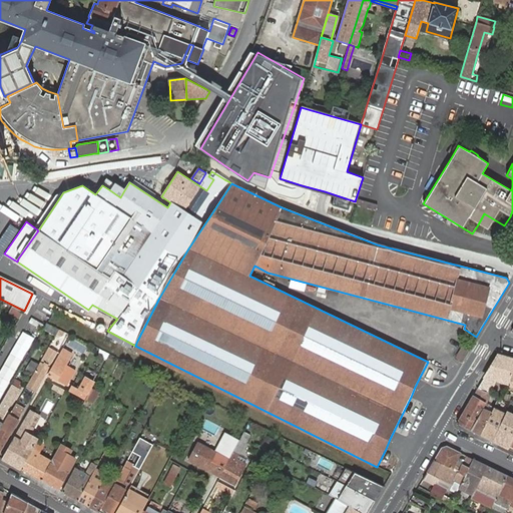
[(20,318),(24,312),(13,306),(9,313),(20,318)]
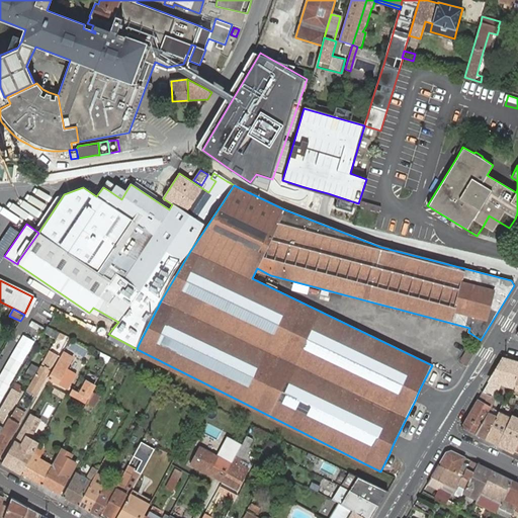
[(48,327),(44,332),(56,339),(59,333),(48,327)]
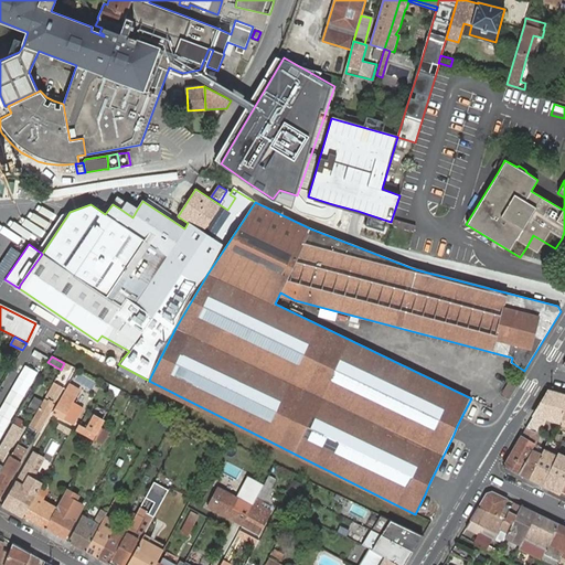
[(502,394),(508,398),(516,384),(510,381),(502,394)]
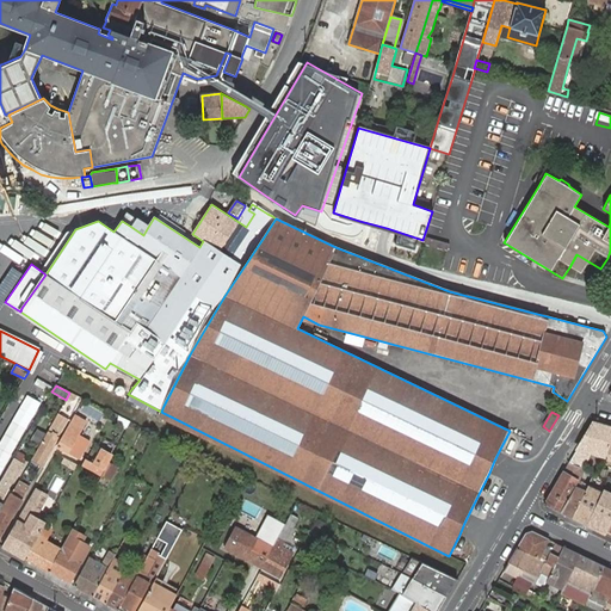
[(51,426),(61,432),(68,419),(59,413),(55,419),(51,426)]
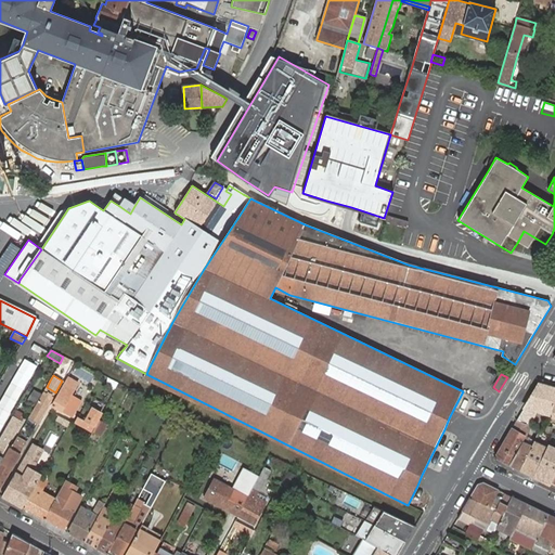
[(27,402),(35,407),(43,391),(47,387),(50,381),(41,377),(27,402)]
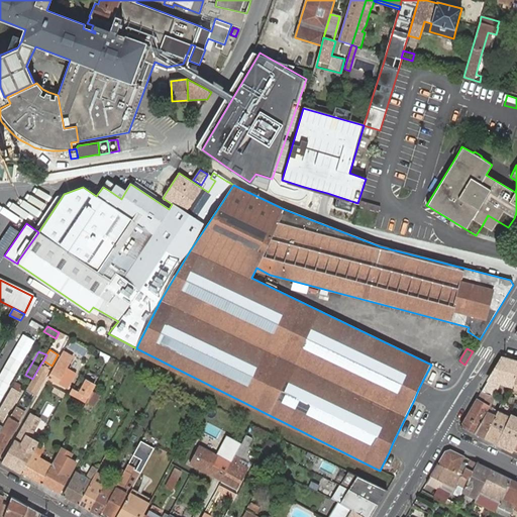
[(63,352),(62,355),(48,379),(57,384),(58,383),(67,388),(75,375),(66,369),(71,359),(72,358),(63,352)]
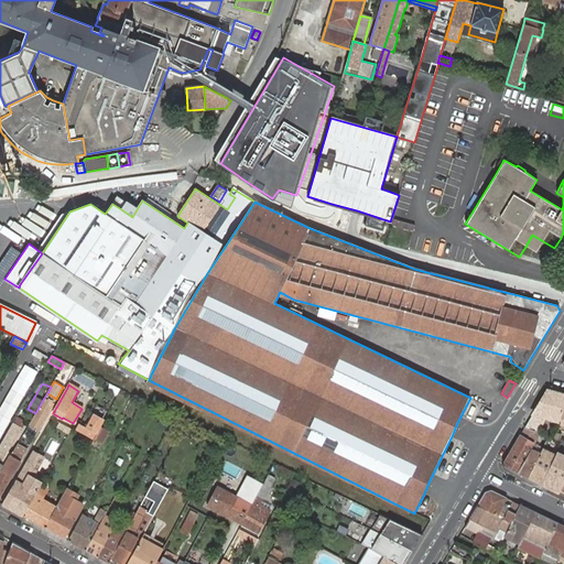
[(120,389),(110,384),(108,389),(118,394),(120,389)]
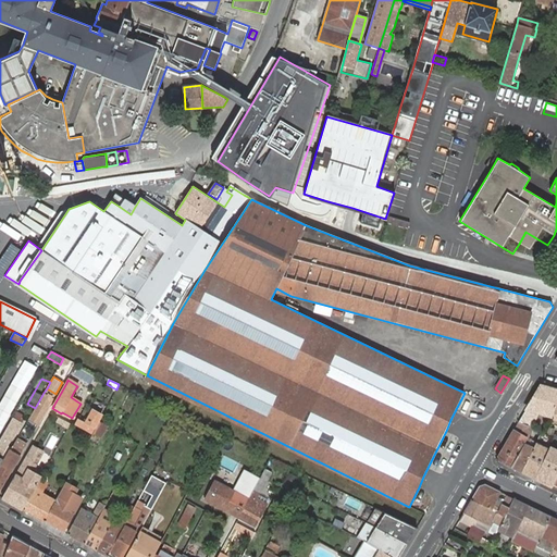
[(527,409),(519,422),(532,428),(540,413),(552,418),(554,411),(556,399),(556,388),(542,384),(527,409)]
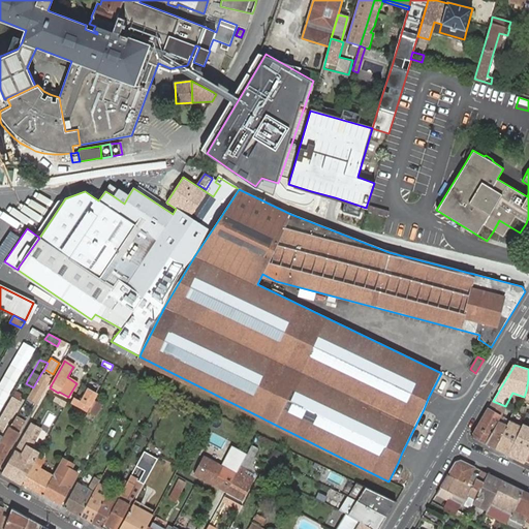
[(36,403),(45,387),(51,378),(53,374),(44,369),(41,373),(33,387),(27,398),(36,403)]
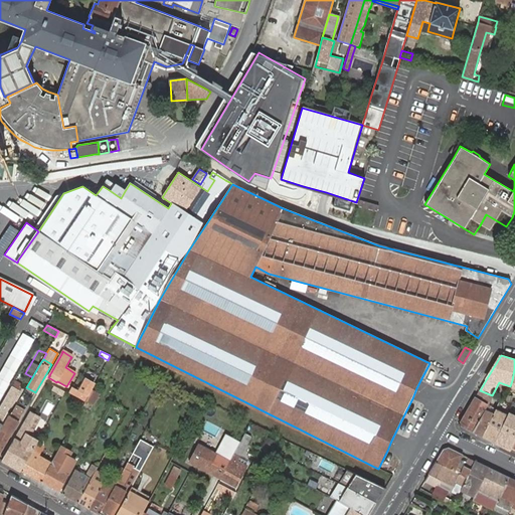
[(88,395),(94,384),(86,379),(78,391),(72,387),(70,392),(84,400),(87,395),(88,395)]
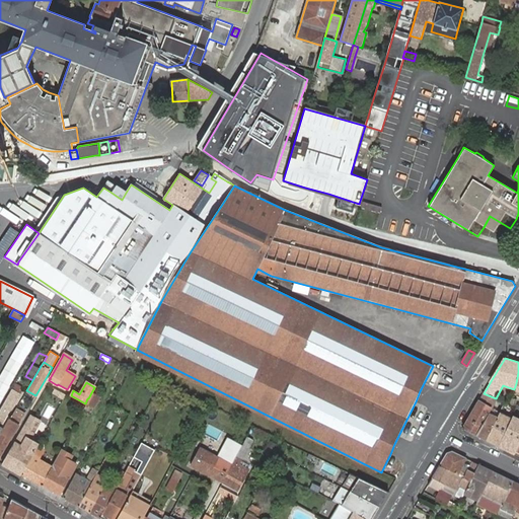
[(15,383),(12,389),(19,393),(22,387),(15,383)]
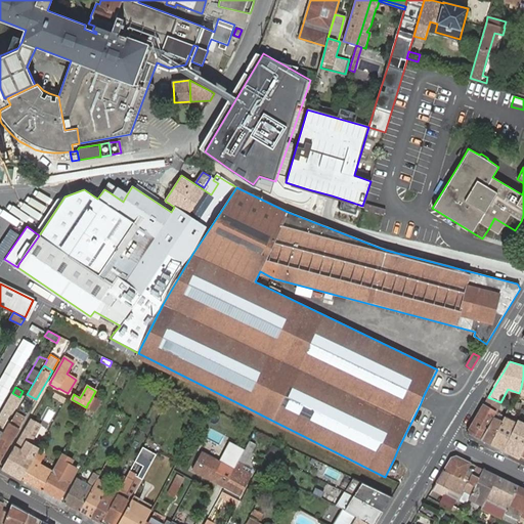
[(0,412),(0,440),(4,434),(0,432),(0,431),(19,397),(12,393),(0,412)]
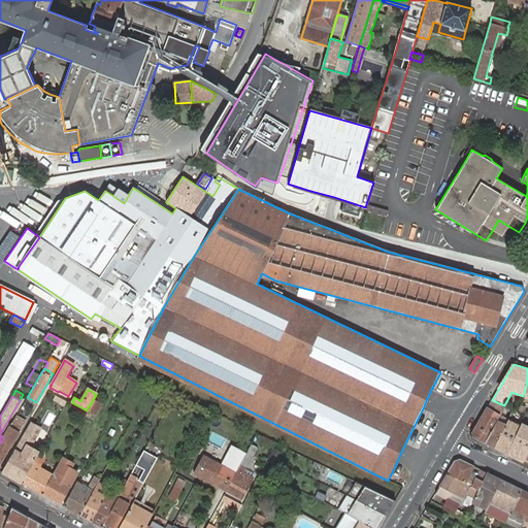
[(101,404),(94,400),(88,411),(95,416),(101,404)]
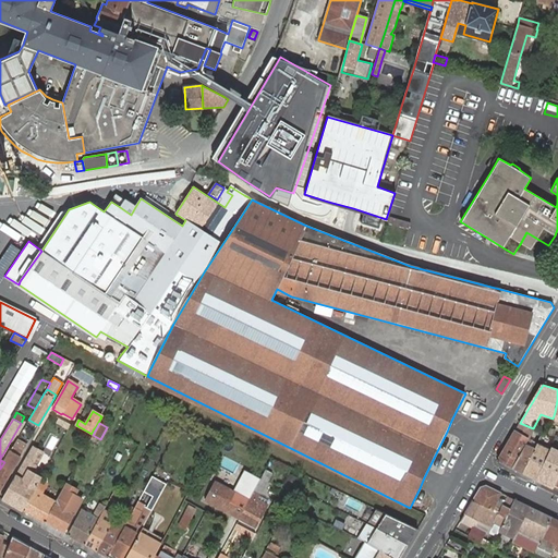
[(533,428),(520,423),(514,431),(529,439),(533,428)]
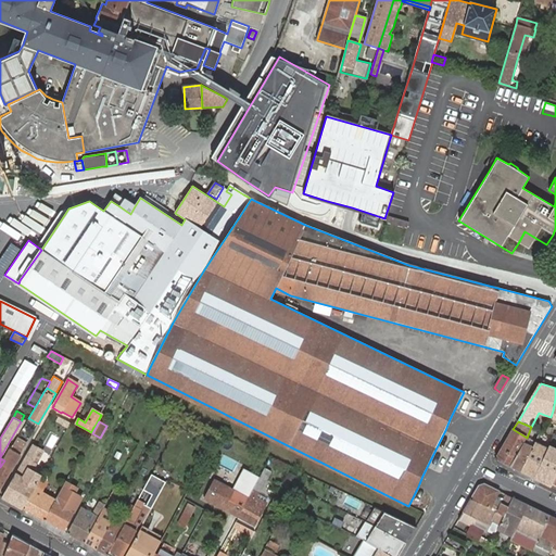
[(527,438),(513,429),(496,458),(510,467),(523,443),(527,438)]
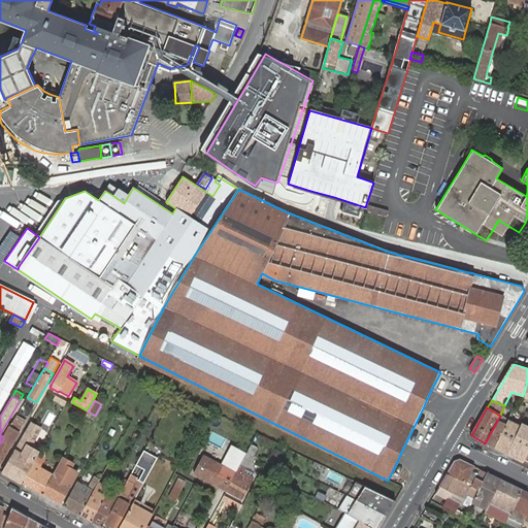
[(72,413),(81,418),(85,414),(75,408),(72,413)]
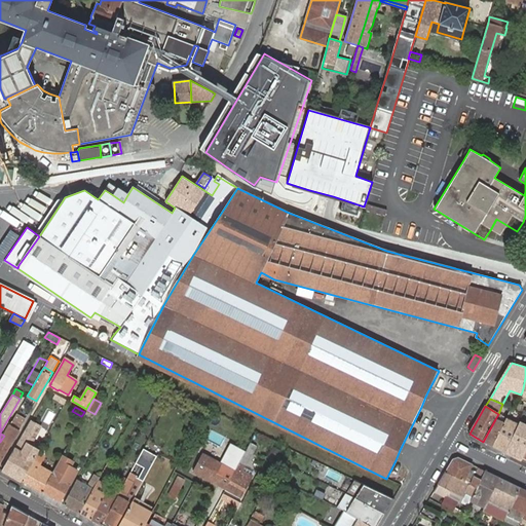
[(512,408),(505,419),(503,423),(493,446),(504,452),(511,440),(519,420),(511,417),(513,413),(515,414),(517,410),(512,408)]
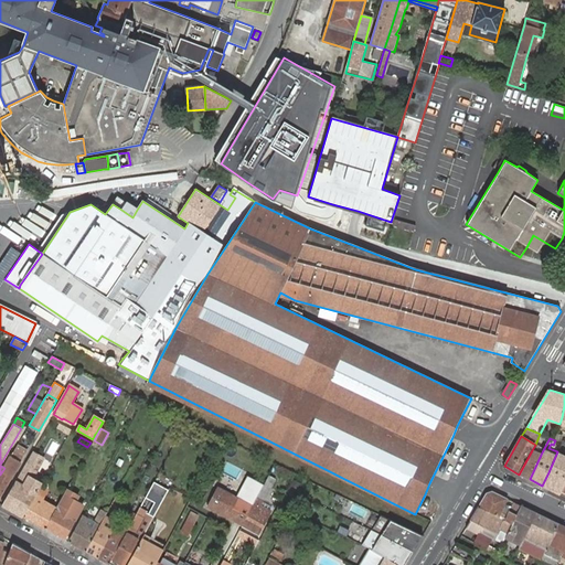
[(4,468),(0,475),(0,497),(24,455),(16,449),(4,468)]
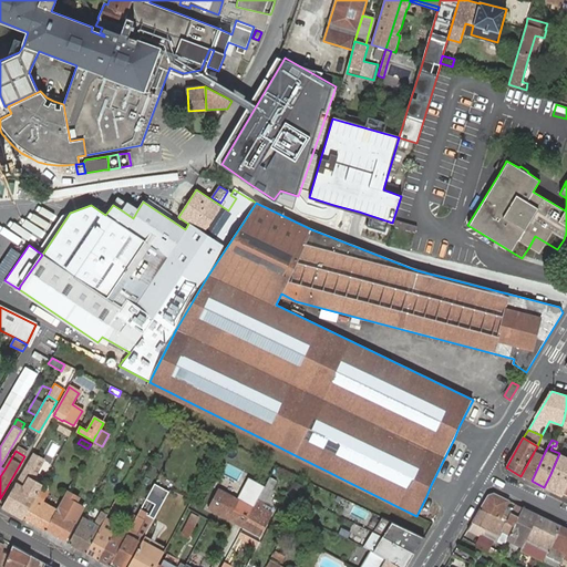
[(534,452),(521,476),(532,481),(543,456),(538,453),(534,452)]
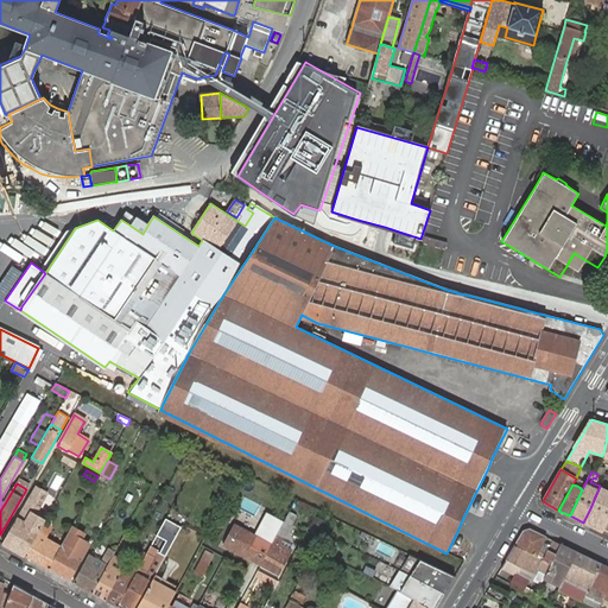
[(35,487),(32,492),(43,498),(46,493),(35,487)]
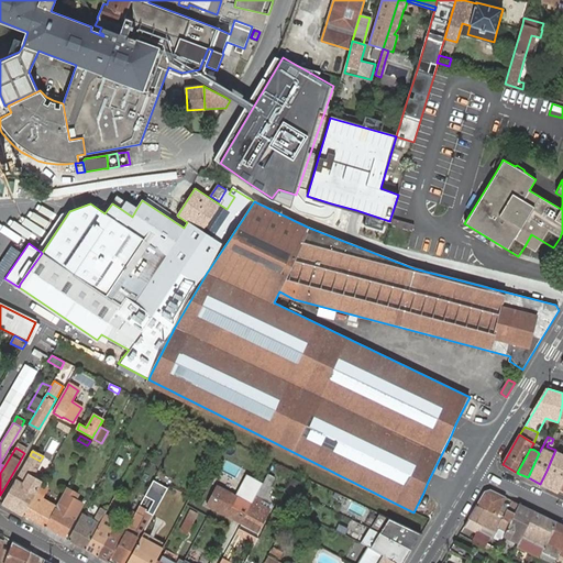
[(2,504),(23,515),(35,493),(36,492),(25,486),(26,485),(33,474),(40,461),(30,455),(2,504)]
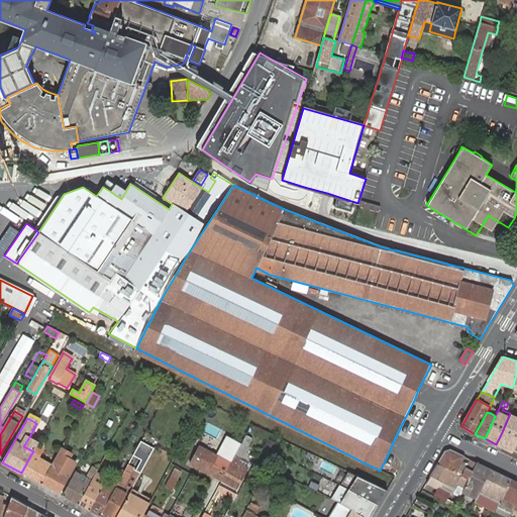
[(516,442),(516,439),(502,432),(496,444),(512,452),(514,448),(516,442)]
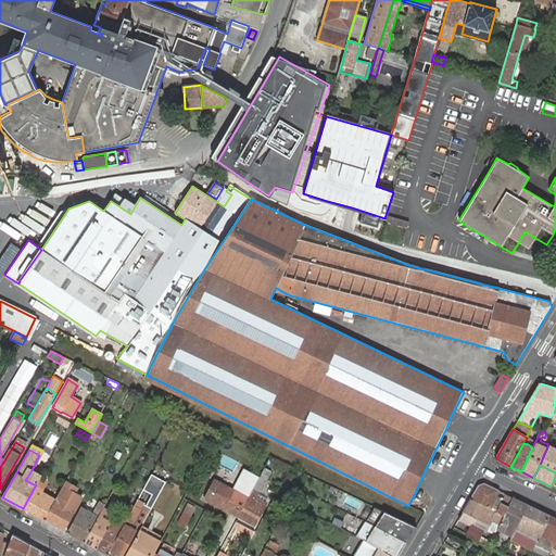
[(42,474),(33,468),(26,479),(25,480),(36,485),(39,479),(42,474)]
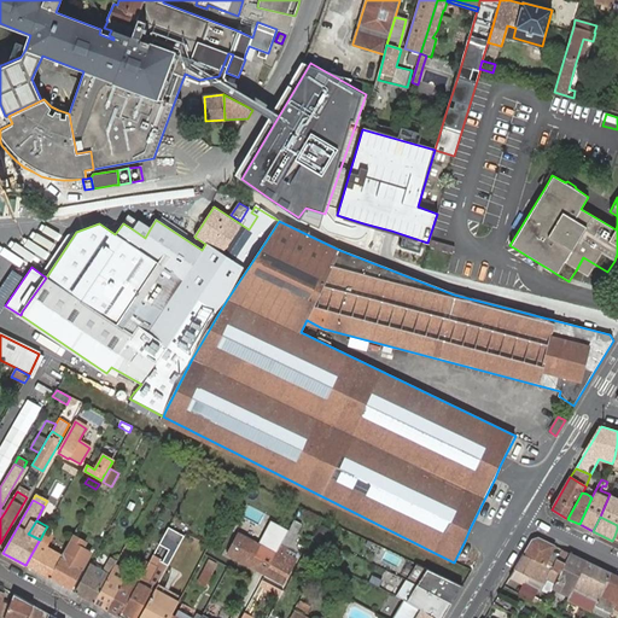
[(275,554),(266,573),(284,584),(297,559),(285,552),(286,549),(298,526),(292,524),(275,554)]
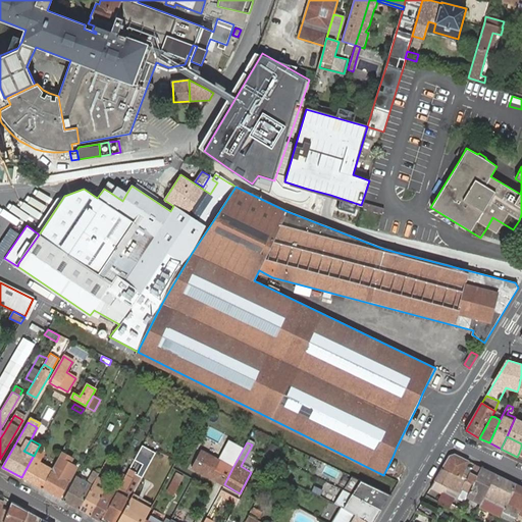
[(156,453),(142,446),(116,491),(131,500),(134,493),(156,453)]
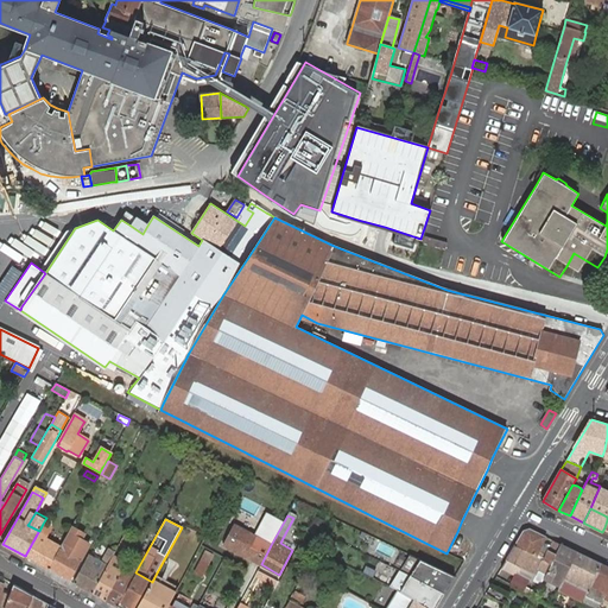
[(25,556),(49,569),(61,546),(49,539),(45,544),(39,540),(43,536),(45,537),(50,527),(43,524),(39,531),(38,532),(25,556)]
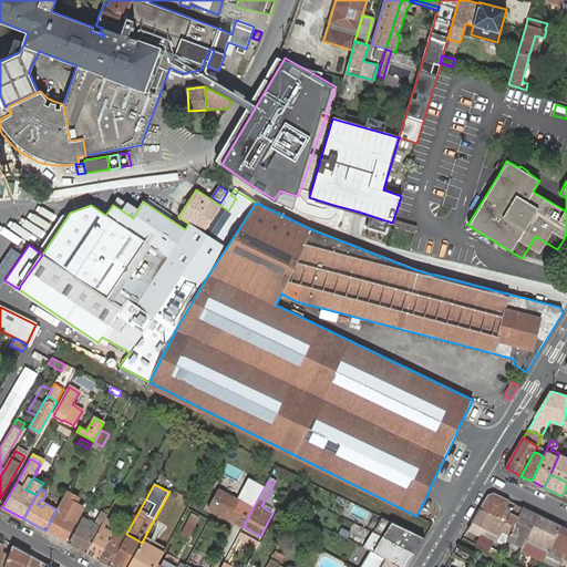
[(236,523),(244,526),(253,508),(238,501),(234,509),(228,506),(233,497),(218,490),(208,507),(236,523)]
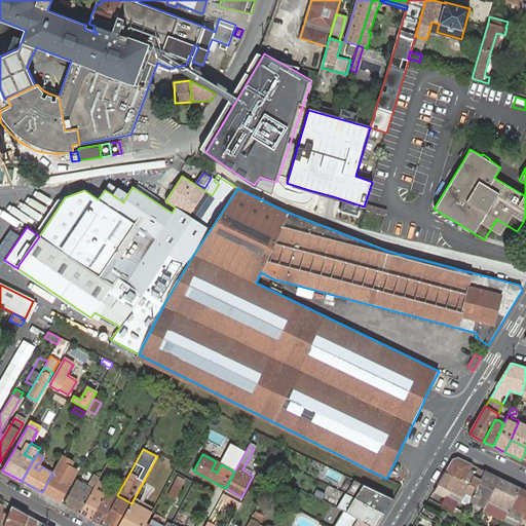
[(62,456),(60,460),(69,466),(72,462),(62,456)]
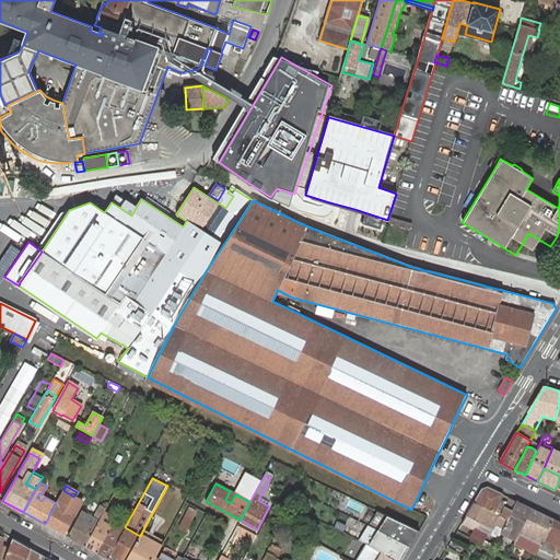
[(482,489),(475,502),(509,518),(517,502),(510,498),(508,504),(501,501),(503,494),(488,487),(482,489)]
